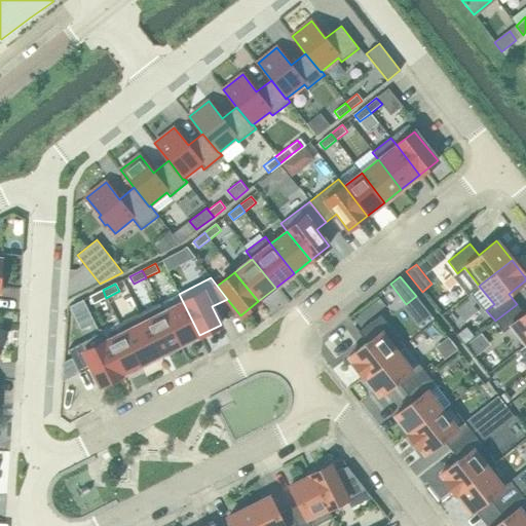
[(94,304),(106,298),(103,290),(89,297),(94,304)]
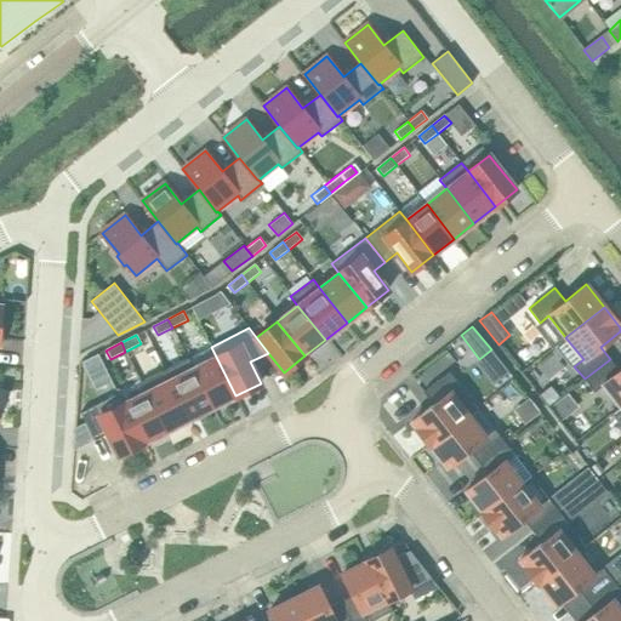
[(548,379),(564,371),(557,354),(540,362),(548,379)]
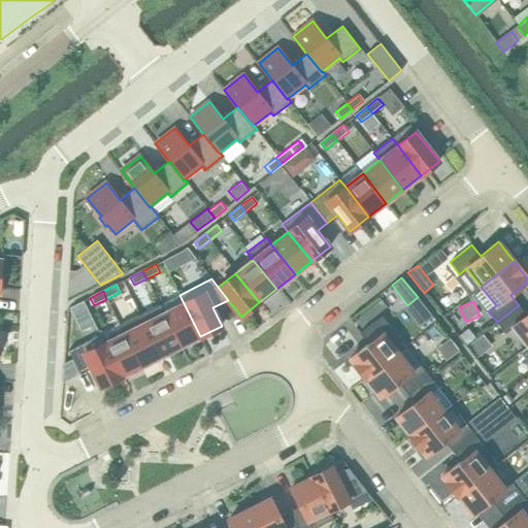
[(161,304),(160,304),(182,347),(200,336),(184,303),(165,312),(161,304)]
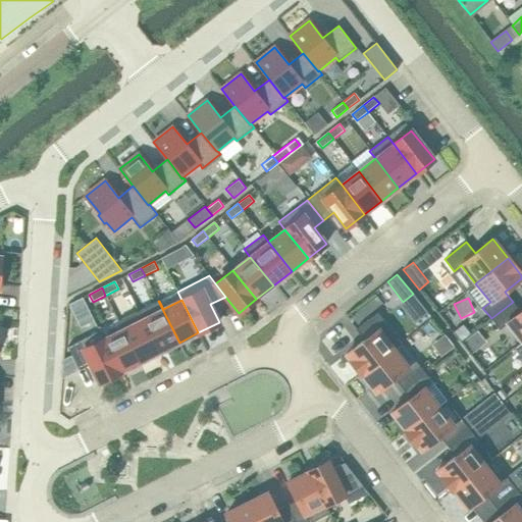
[(179,343),(158,301),(139,311),(159,353),(179,343)]
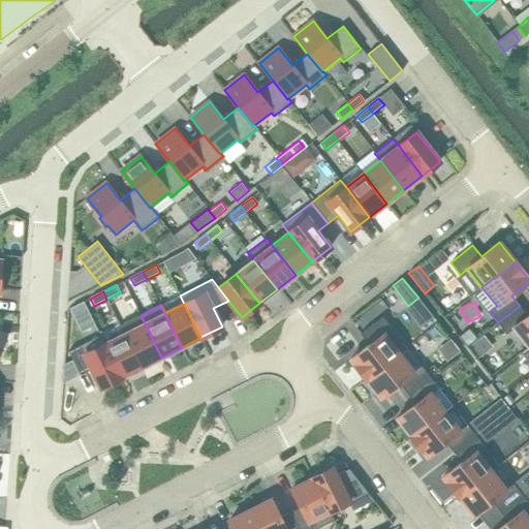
[(520,306),(498,322),(506,334),(515,328),(528,345),(528,313),(527,315),(520,306)]
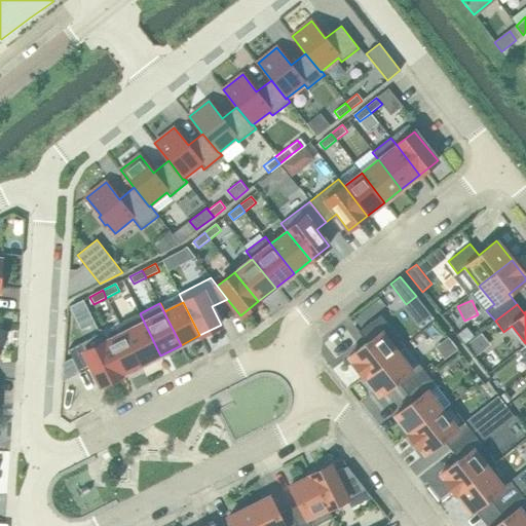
[(454,308),(443,316),(453,329),(463,320),(454,308)]
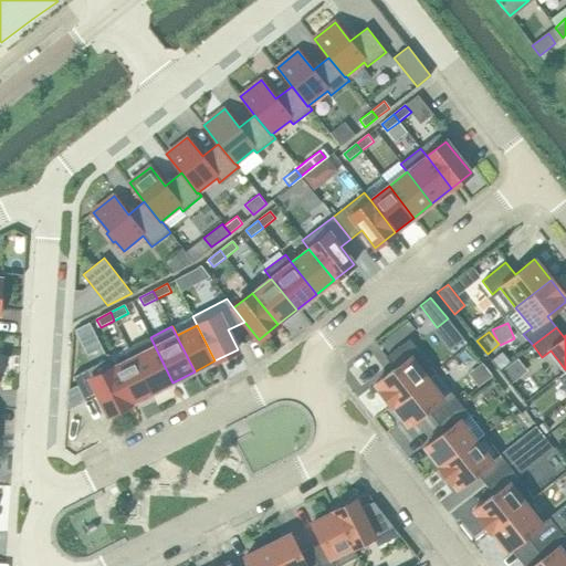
[(128,348),(133,358),(150,394),(173,383),(150,337),(128,348)]
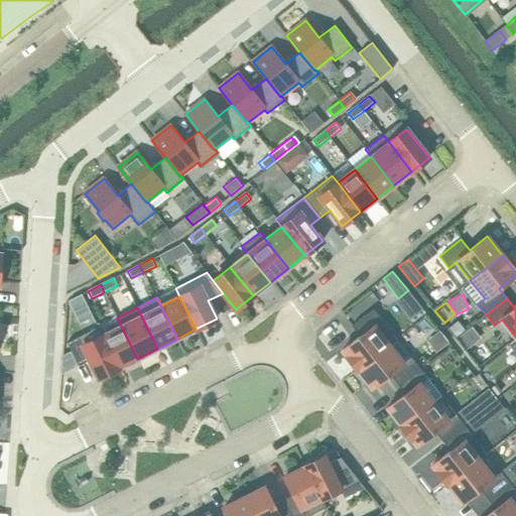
[(357,369),(396,339),(373,308),(352,326),(360,336),(342,350),(357,369)]
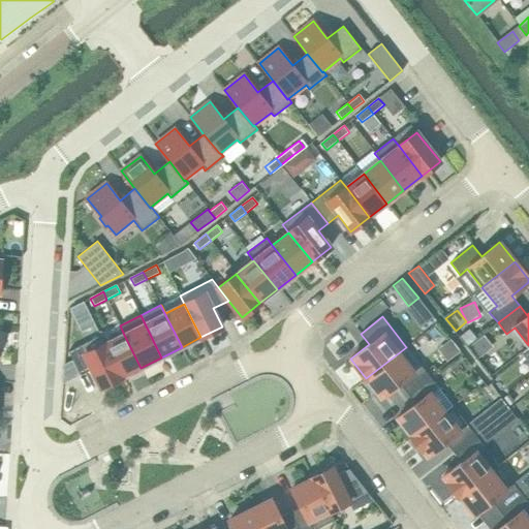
[(104,344),(121,377),(141,368),(124,335),(104,344)]
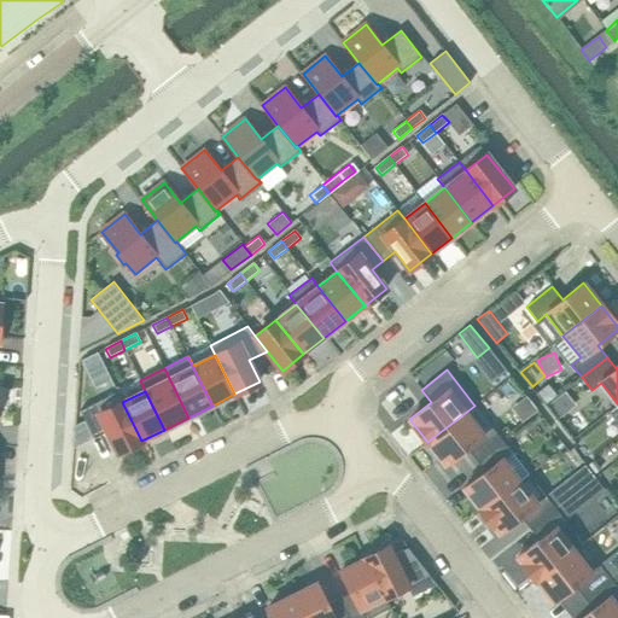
[(118,453),(141,441),(122,402),(99,414),(93,403),(80,410),(94,438),(108,431),(118,453)]
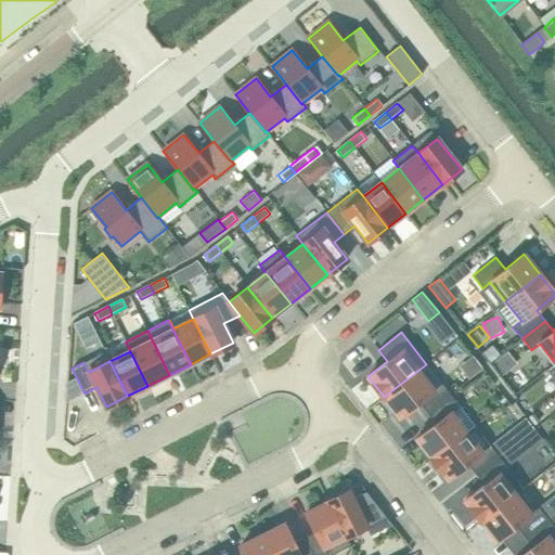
[(426,364),(384,397),(400,417),(420,402),(427,413),(451,395),(441,383),(427,364),(426,364)]
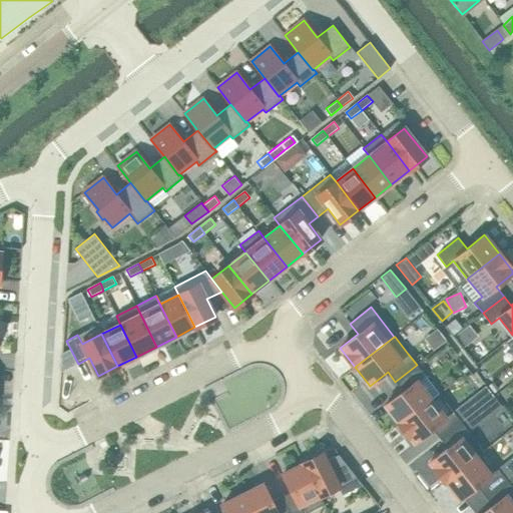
[(403,391),(385,405),(393,415),(391,416),(396,423),(398,422),(400,424),(431,400),(439,394),(425,376),(417,365),(395,382),(403,391)]
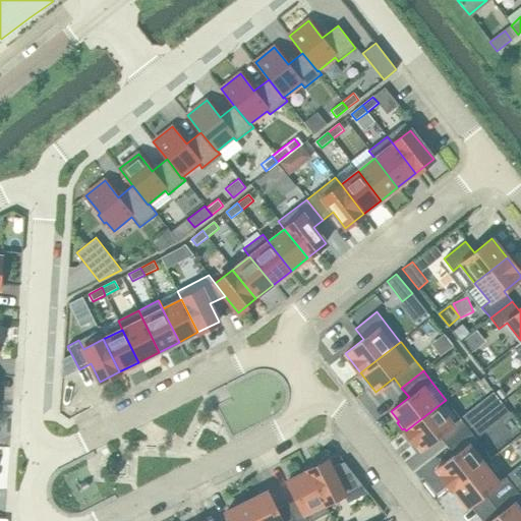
[(490,394),(480,402),(488,413),(499,405),(490,394)]
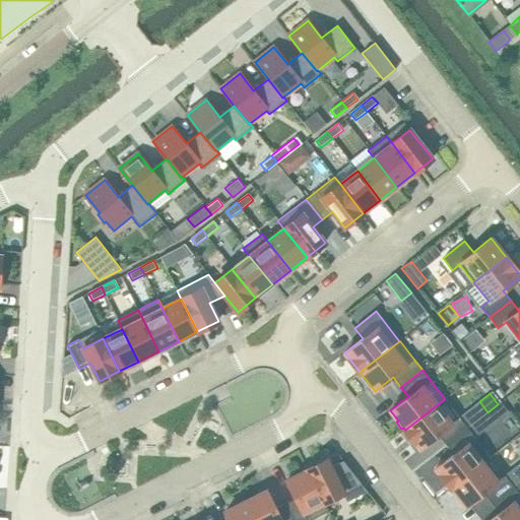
[(488,412),(482,416),(490,426),(508,411),(501,402),(498,404),(488,412)]
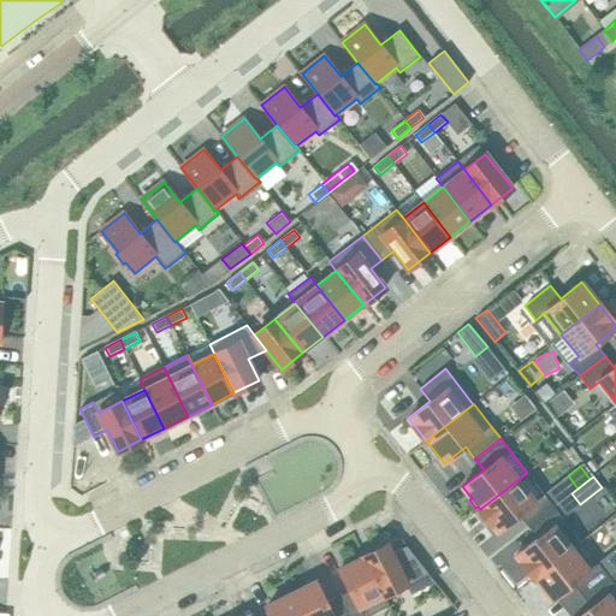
[(520,515),(528,527),(554,507),(544,495),(534,502),(517,480),(480,509),(498,532),(520,515)]
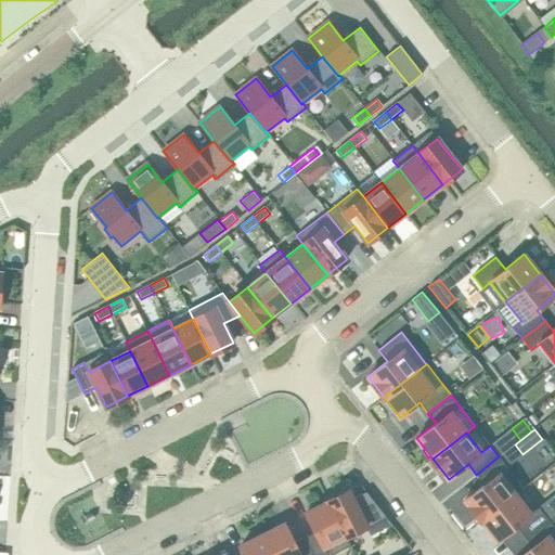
[(465,500),(480,520),(523,488),(499,456),(476,475),(485,485),(465,500)]
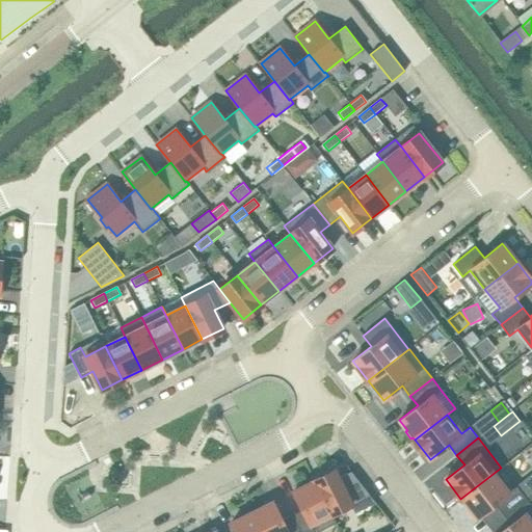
[(503,514),(525,497),(515,486),(508,493),(494,474),(502,468),(501,468),(460,499),(476,519),(495,504),(503,514)]
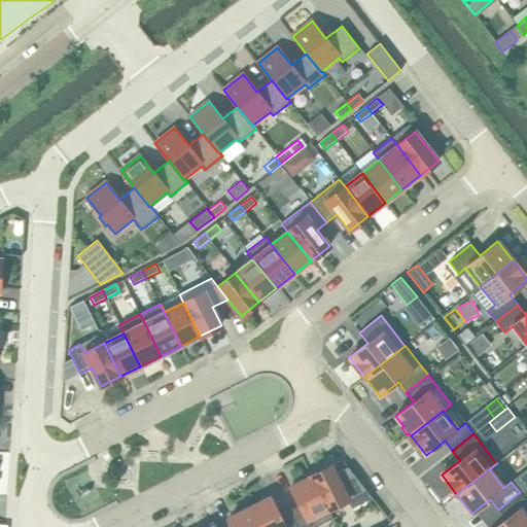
[(311,477),(332,518),(334,518),(328,508),(348,499),(353,507),(374,497),(348,467),(336,473),(331,466),(311,477)]
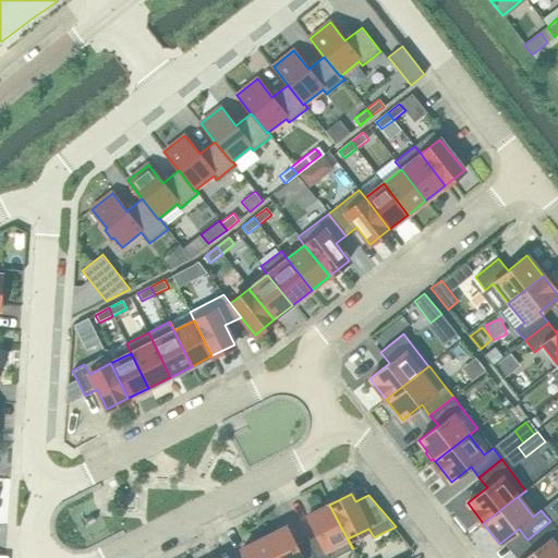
[(306,541),(315,557),(332,557),(352,548),(329,505),(308,514),(318,534),(306,541)]
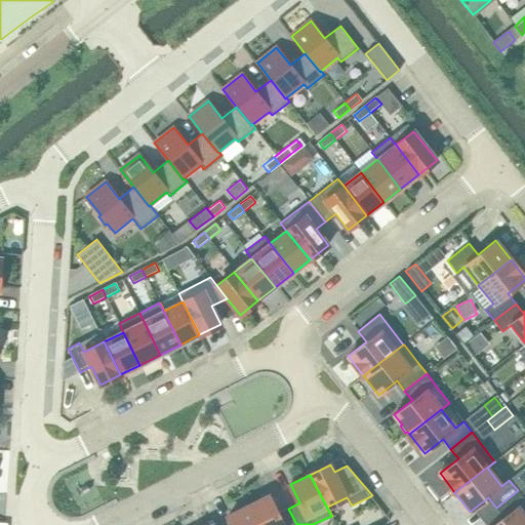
[(493,524),(524,524),(524,516),(518,508),(524,501),(524,484),(518,490),(496,508),(503,517),(493,524)]
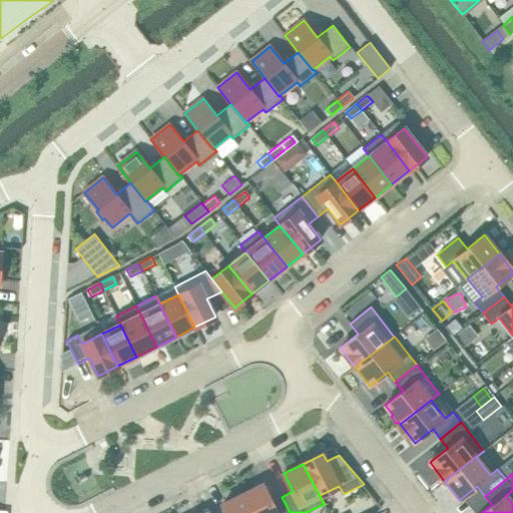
[(262,484),(242,494),(251,512),(290,512),(282,497),(271,502),(262,484)]
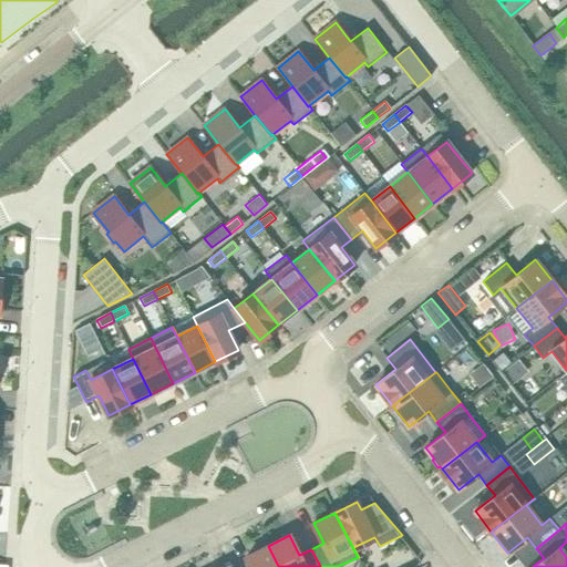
[(278,566),(268,546),(246,557),(250,566),(278,566)]
